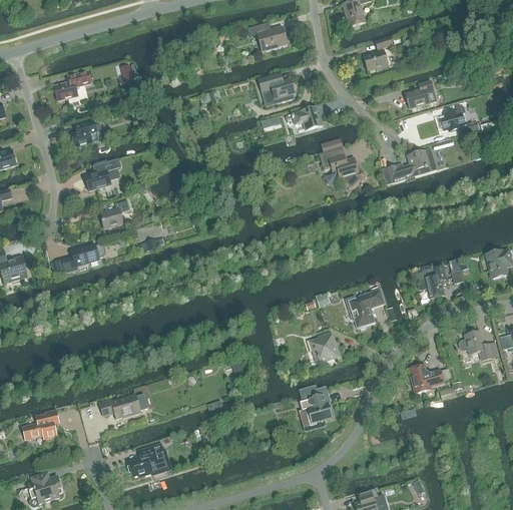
[(349,26),(366,21),(360,3),(371,0),(346,0),(347,2),(343,3),(349,26)]
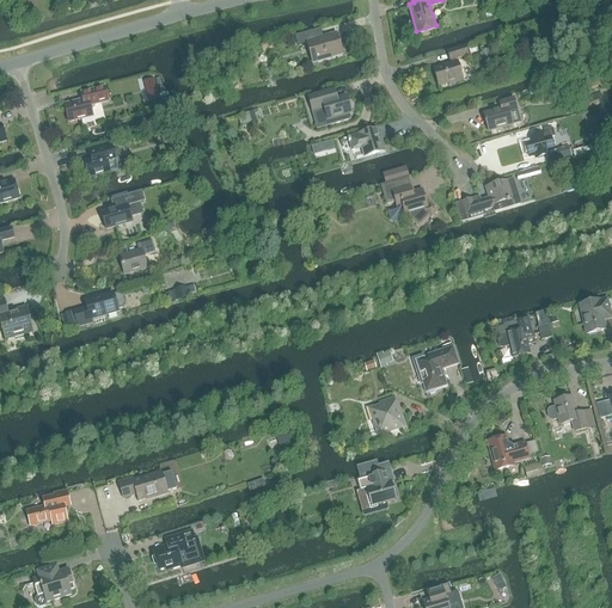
[(323,35),(320,25),(295,34),(298,42),(308,38),(314,60),(340,53),(334,31),(323,35)]
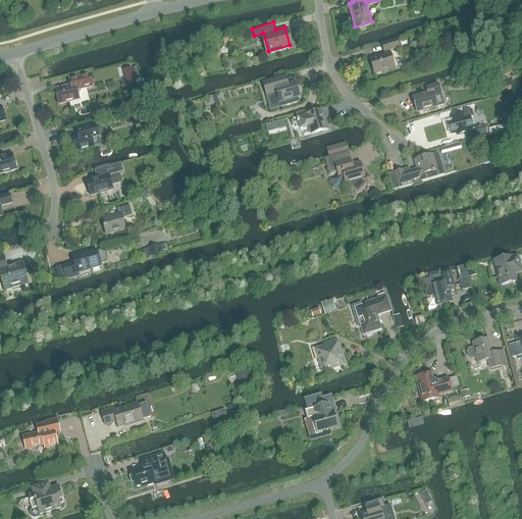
[(389,48),(400,45),(397,37),(381,42),(383,49),(384,49),(385,51),(369,56),(374,71),(382,68),(382,70),(395,66),(390,50),(389,50),(389,48)]
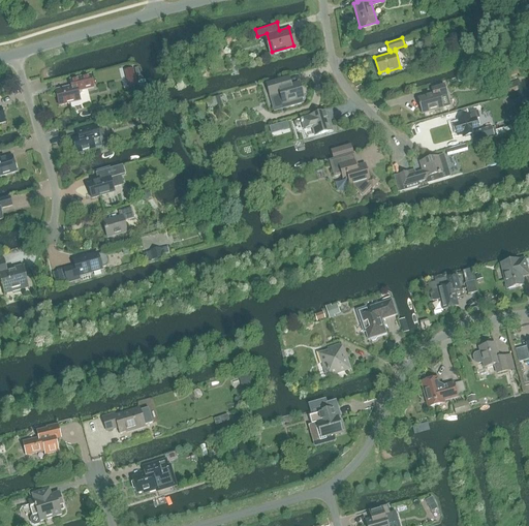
[(69,76),(69,78),(71,84),(55,88),(59,103),(81,98),(79,92),(81,92),(81,91),(82,90),(82,88),(94,86),(91,71),(69,76)]
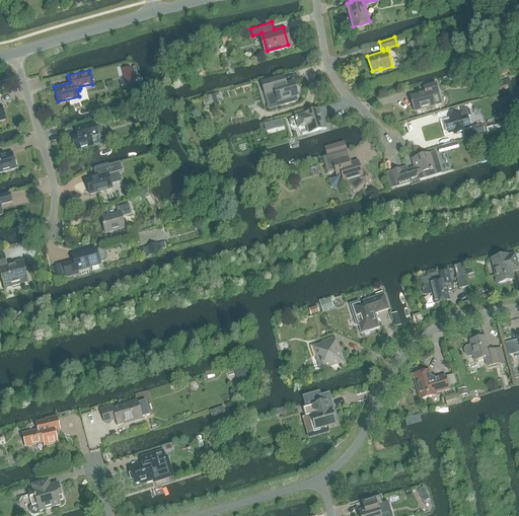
[(284,73),(262,80),(270,107),(298,99),(296,94),(298,93),(294,79),(287,81),(284,73)]
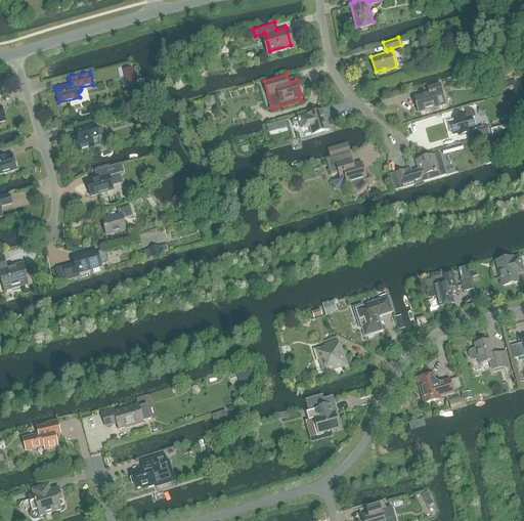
[(429,91),(413,95),(418,110),(439,104),(445,102),(442,91),(440,82),(428,85),(429,91)]
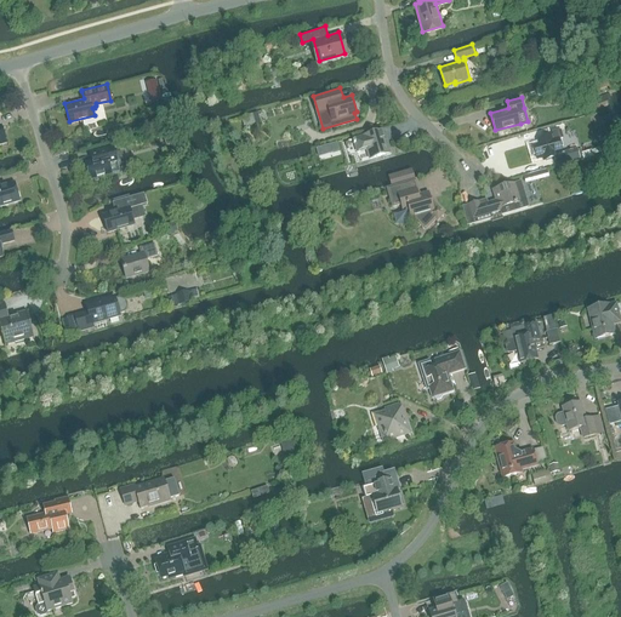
[(251,115),(243,118),(244,125),(254,121),(251,115)]
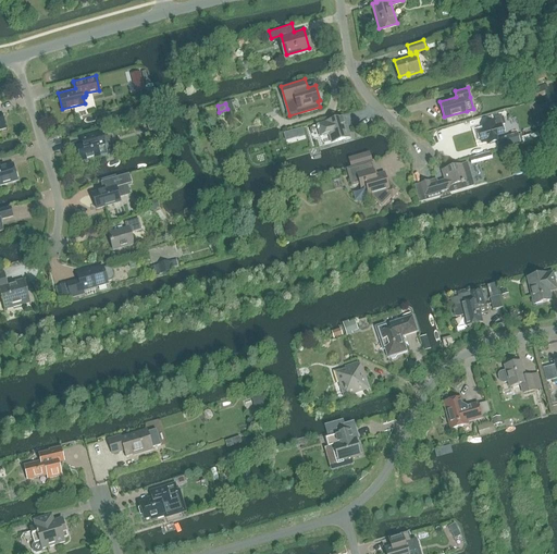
[(332,140),(349,135),(344,114),(317,122),(320,134),(329,132),(332,140)]
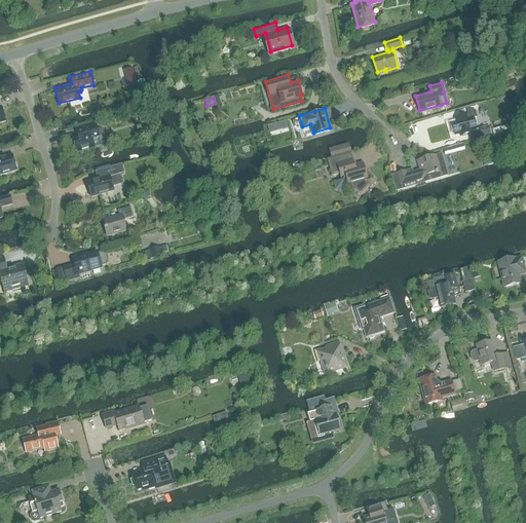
[(457,120),(453,121),(455,132),(460,129),(461,133),(471,129),(470,126),(475,124),(472,116),(475,115),(473,108),(468,110),(470,114),(457,117),(457,120)]
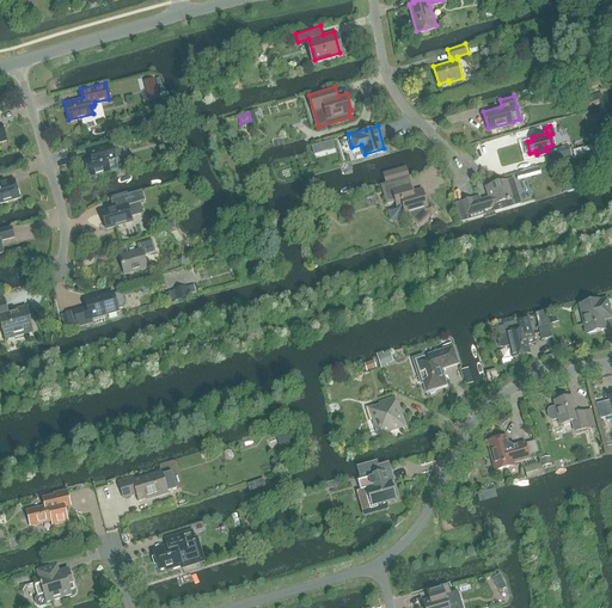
[(175,128),(161,131),(164,141),(178,136),(175,128)]
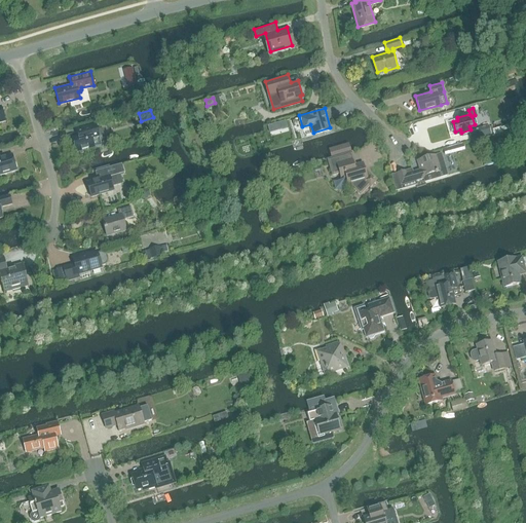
[(286,118),(278,120),(280,126),(288,124),(286,118)]
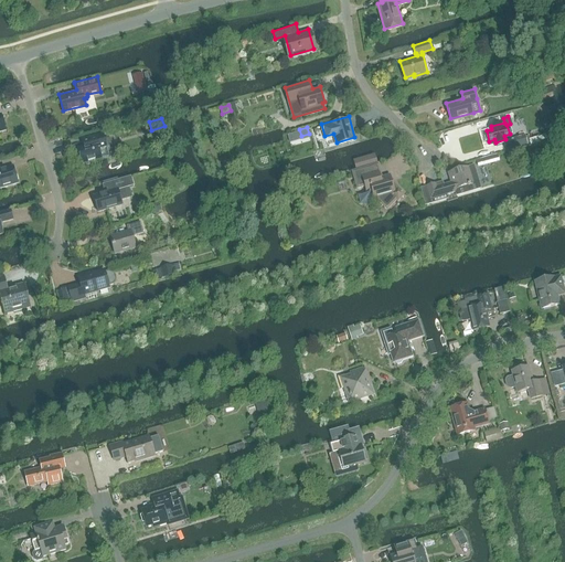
[(88,142),(77,146),(82,161),(85,160),(86,163),(89,162),(89,159),(102,156),(109,154),(107,144),(103,131),(86,136),(88,142)]
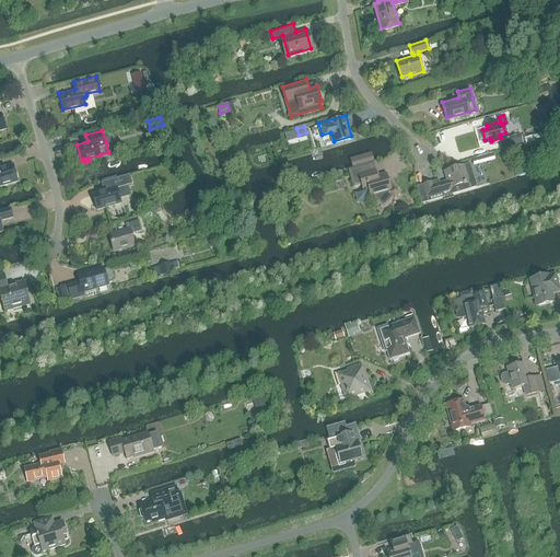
[(441,131),(435,137),(440,141),(445,137),(441,131)]
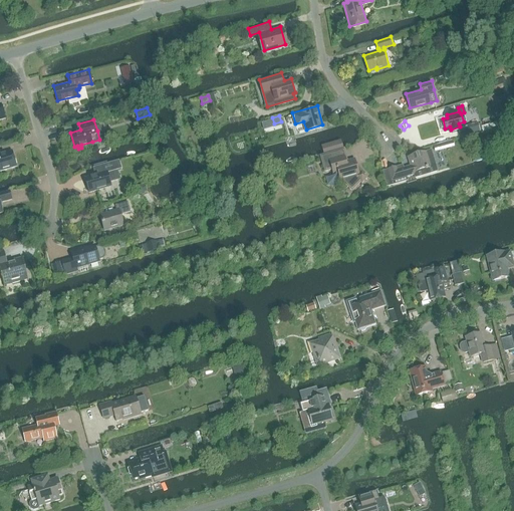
[(478,120),(467,123),(470,132),(472,131),(480,129),(478,120)]
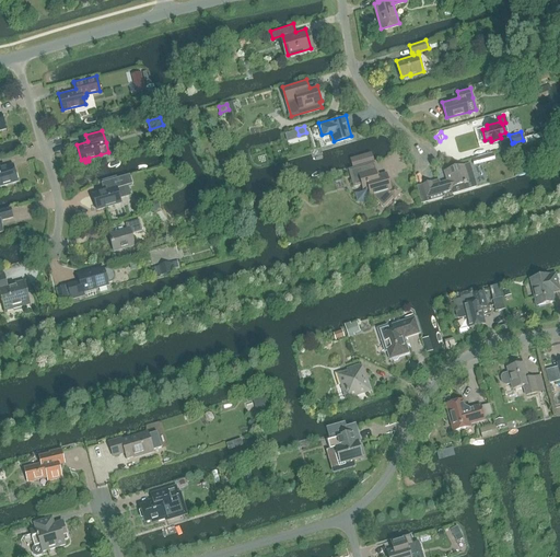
[(374,161),(372,150),(350,157),(352,166),(374,161)]
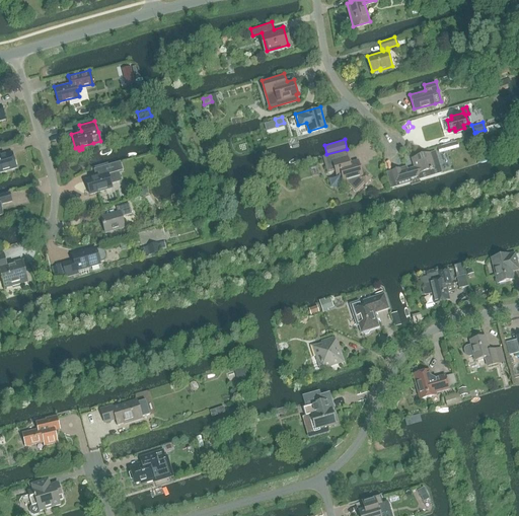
[(331,153),(324,155),(328,170),(336,168),(337,174),(341,173),(342,174),(343,174),(344,180),(347,179),(347,181),(355,190),(364,180),(365,181),(370,177),(367,174),(368,173),(362,167),(360,167),(358,159),(351,161),(347,149),(331,153)]
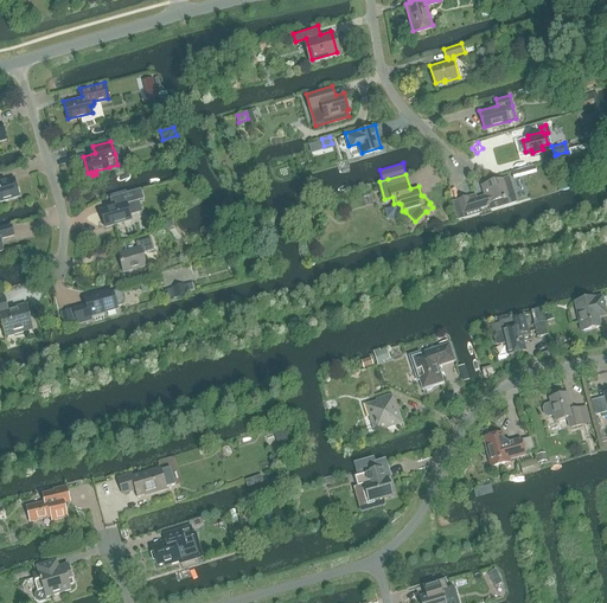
[(475,193),(458,198),(464,216),(480,211),(479,207),(489,205),(490,207),(517,199),(516,198),(510,174),(483,183),(485,192),(475,196),(475,193)]
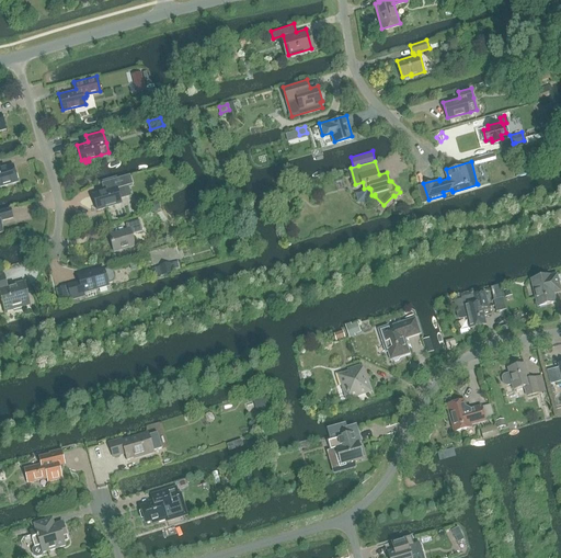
[(1,167),(0,162),(0,183),(18,179),(13,163),(1,167)]
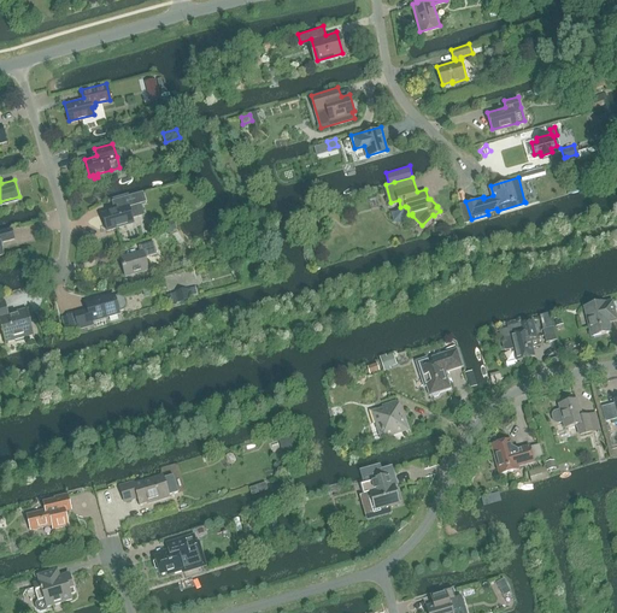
[(115,208),(103,211),(107,229),(134,222),(129,205),(134,204),(141,201),(145,200),(142,190),(130,193),(112,199),(115,208)]
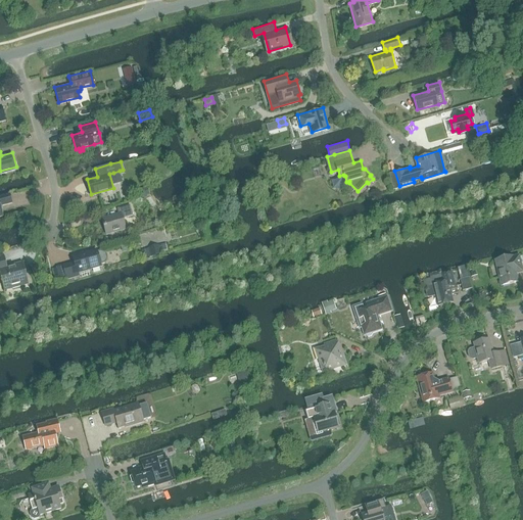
[(254,177),(252,184),(260,186),(263,179),(254,177)]
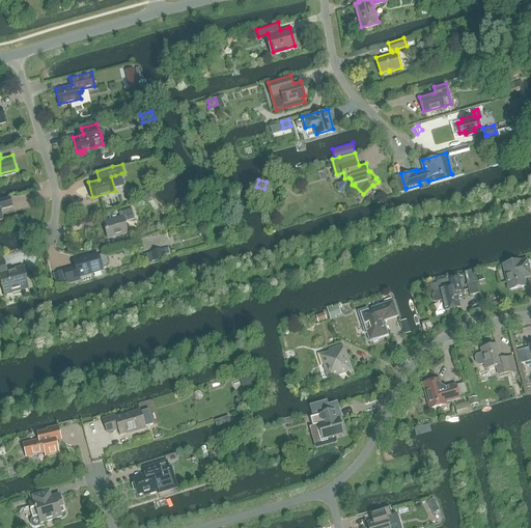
[(0,217),(2,217),(0,206),(11,203),(9,195),(0,198),(0,217)]
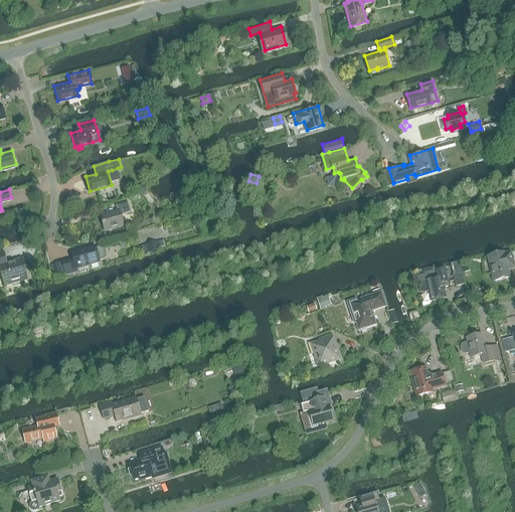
[(105,228),(124,223),(121,213),(131,210),(128,200),(116,203),(117,209),(101,214),(105,228)]
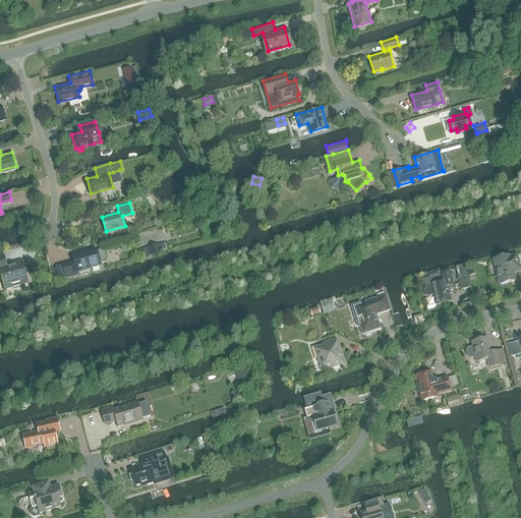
[(149,243),(149,244),(140,246),(142,254),(151,252),(151,253),(160,250),(168,248),(165,239),(158,241),(149,243)]
